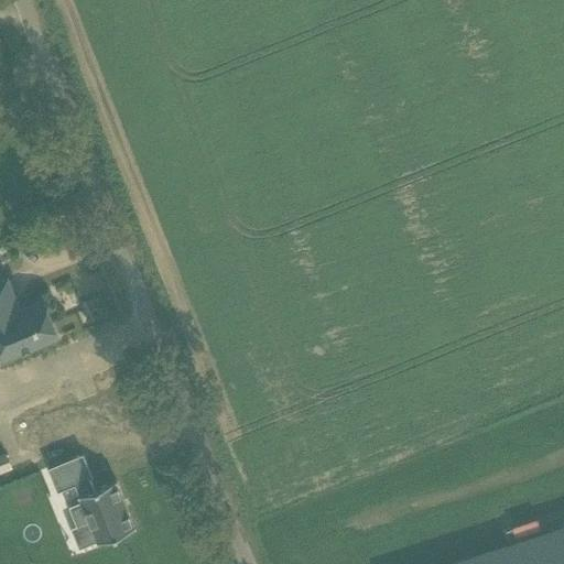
[(0,359),(4,358),(4,359),(38,345),(57,337),(43,301),(19,310),(7,280),(0,281),(0,359)]
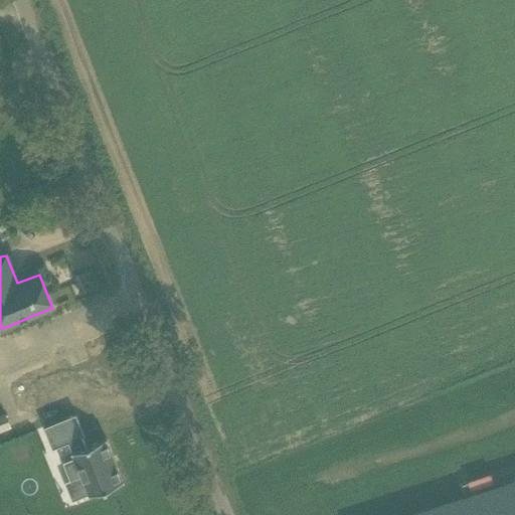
[(3,413),(0,414),(0,431),(9,427),(3,413)]
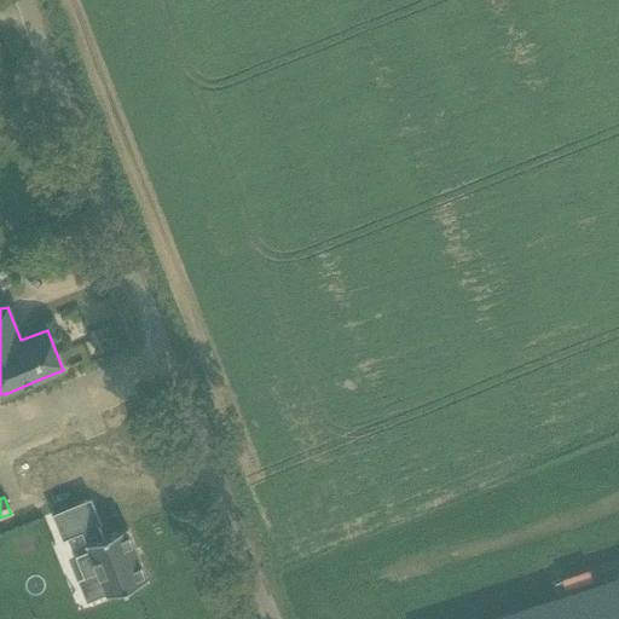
[(91,497),(53,513),(63,537),(81,530),(90,550),(77,555),(86,577),(98,572),(108,595),(146,579),(127,528),(105,537),(99,524),(100,524),(91,497)]
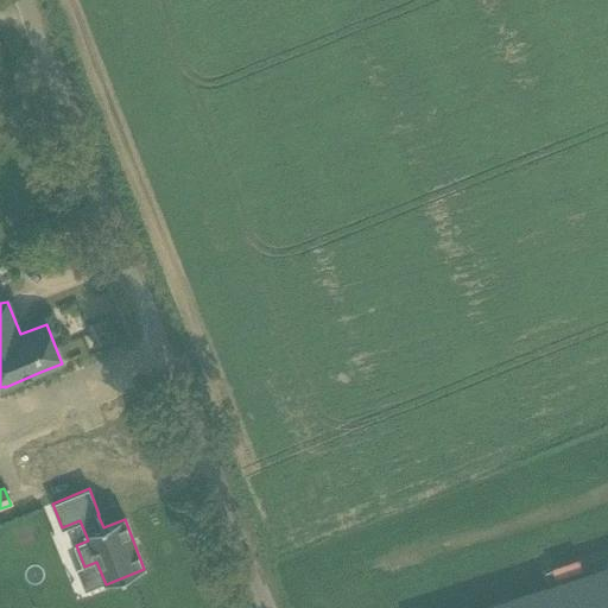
[(607,607),(607,569),(488,607),(607,607)]
